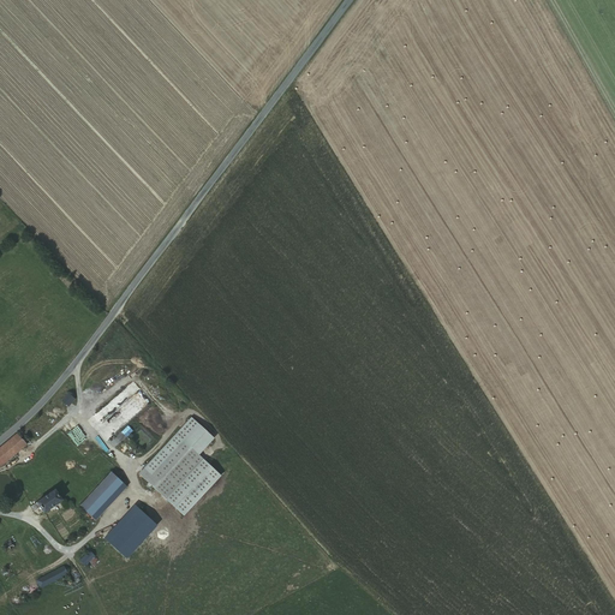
[(103,421),(123,406),(117,398),(96,413),(103,421)]
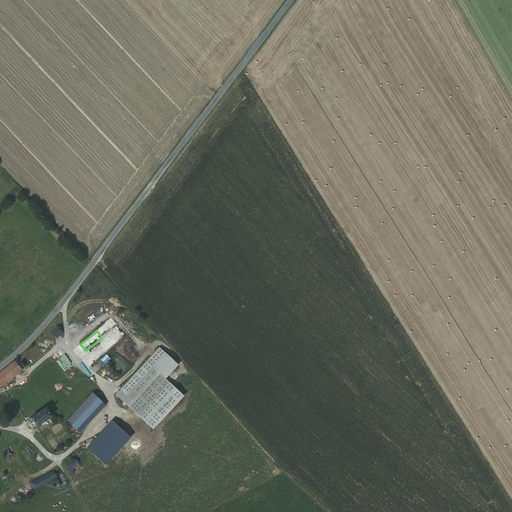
[(165,354),(152,368),(164,379),(177,366),(165,354)]
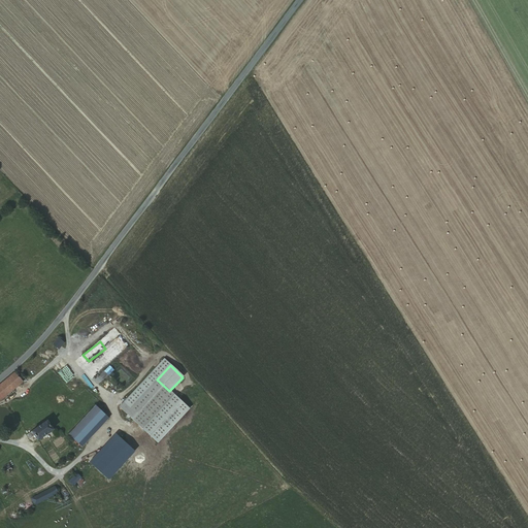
[(0,399),(22,382),(14,373),(0,385),(0,399)]
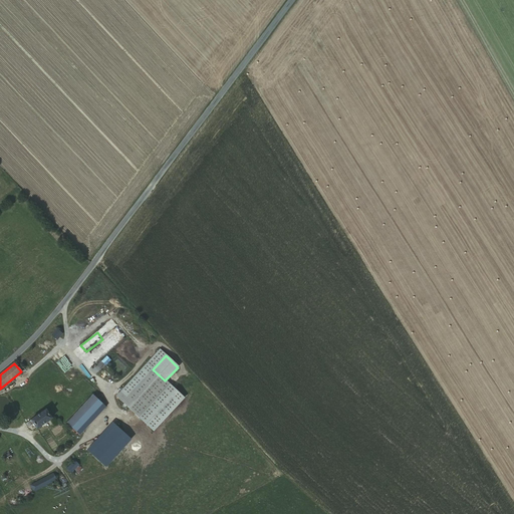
[(147,363),(120,391),(126,397),(153,369),(147,363)]
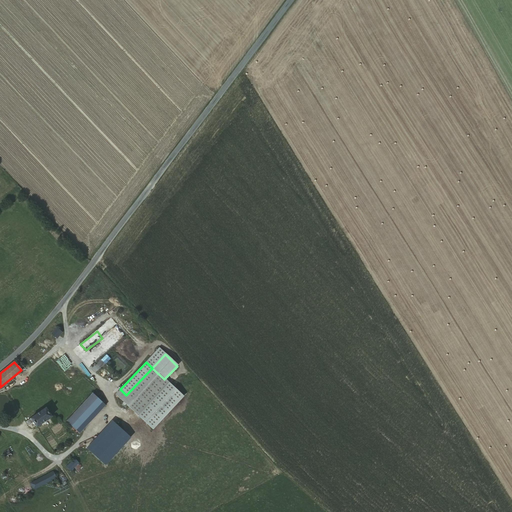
[(152,368),(126,395),(120,389),(115,394),(133,412),(164,379),(152,368)]
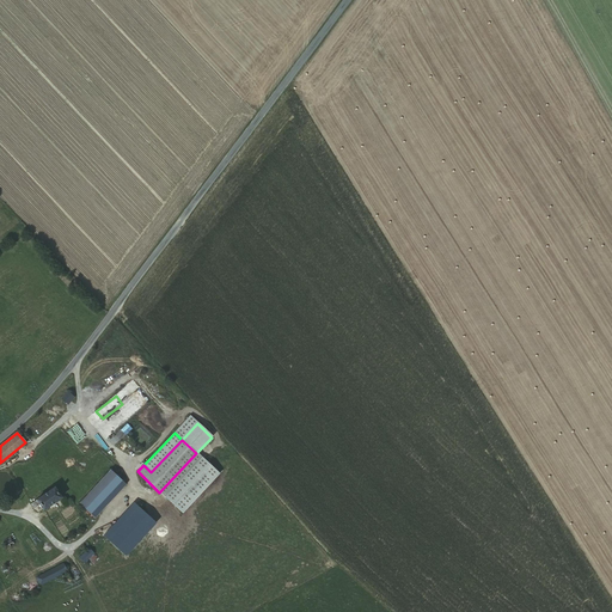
[(196,453),(159,493),(166,499),(203,460),(196,453)]
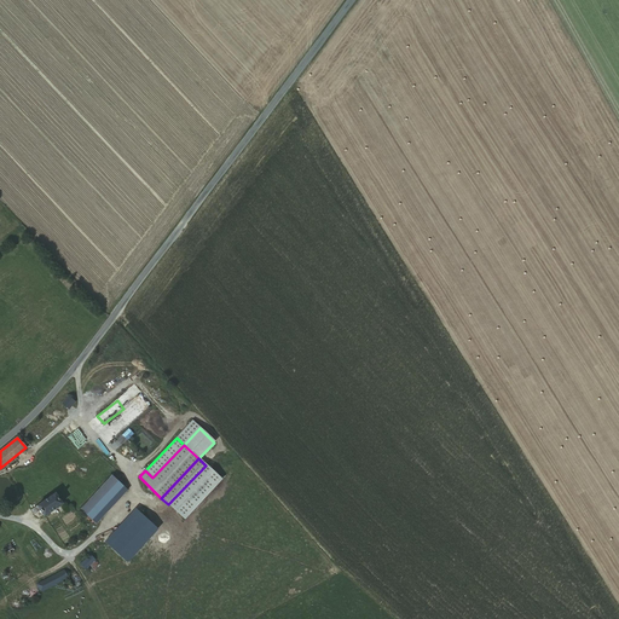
[(206,466),(168,504),(180,516),(218,476),(206,466)]
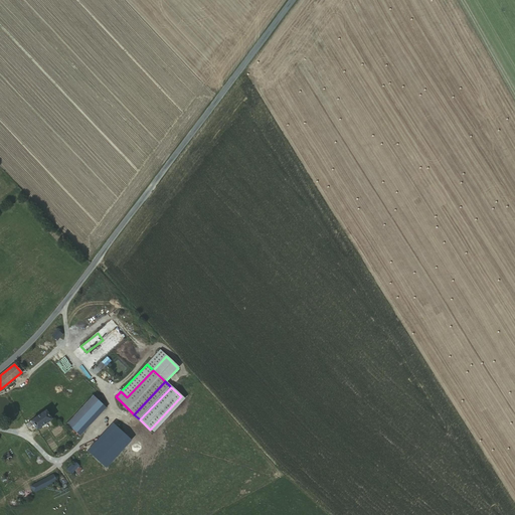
[(75,432),(102,404),(93,395),(68,420),(66,423),(75,432)]
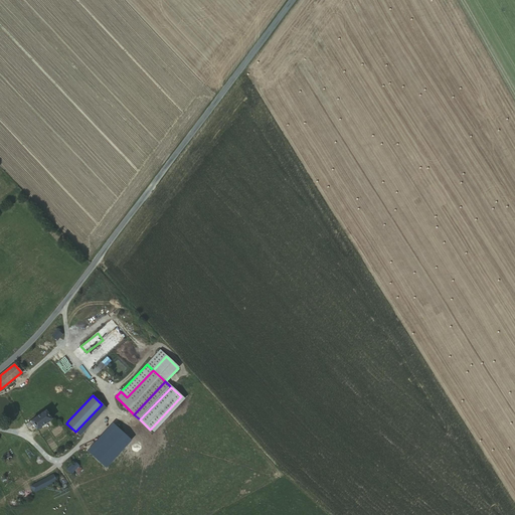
[(30,421),(33,425),(36,430),(51,418),(45,410),(30,421)]
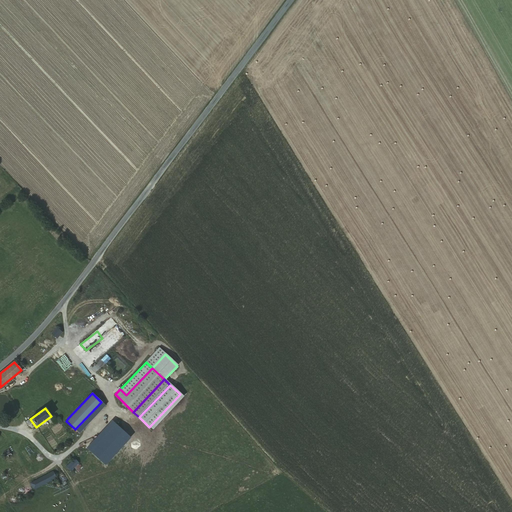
[(86,448),(104,465),(130,437),(111,420),(86,448)]
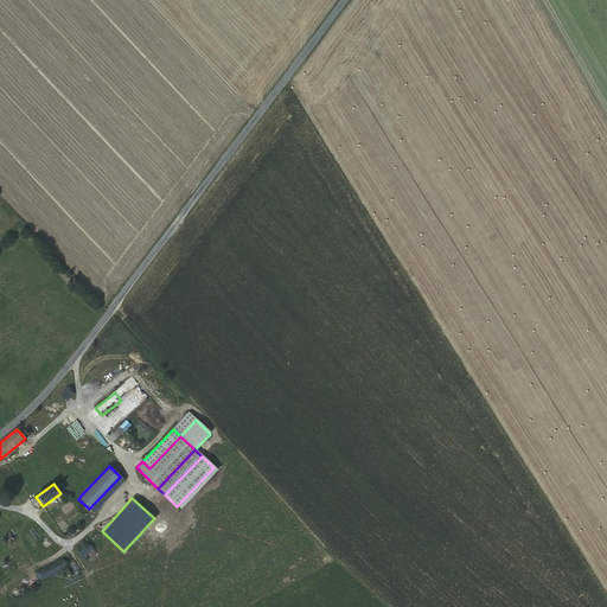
[(83,558),(85,556),(93,549),(88,544),(78,554),(83,558)]
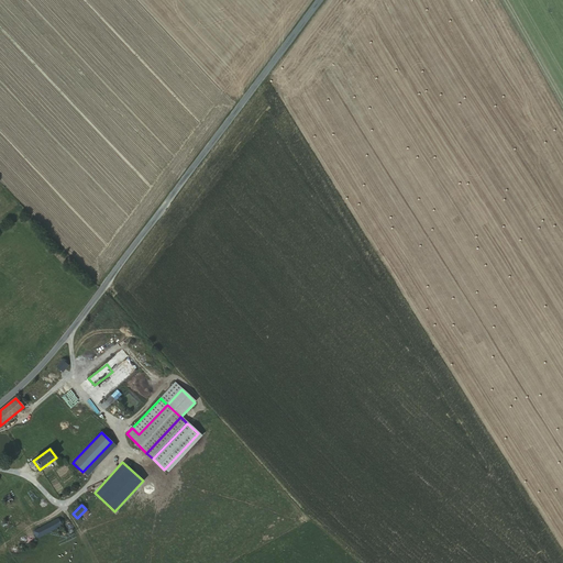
[(86,509),(79,516),(84,520),(90,512),(86,509)]
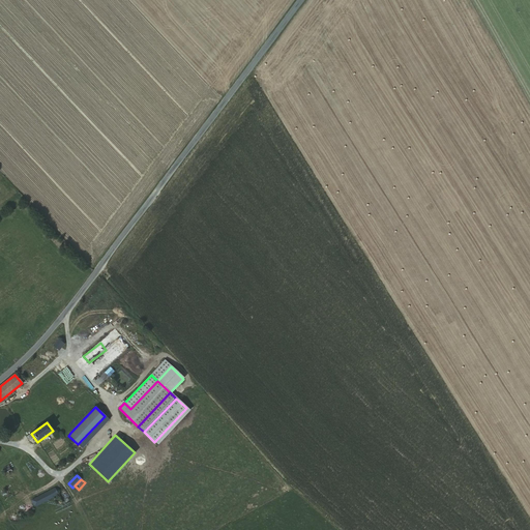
[(31,501),(33,506),(51,497),(58,494),(55,489),(31,501)]
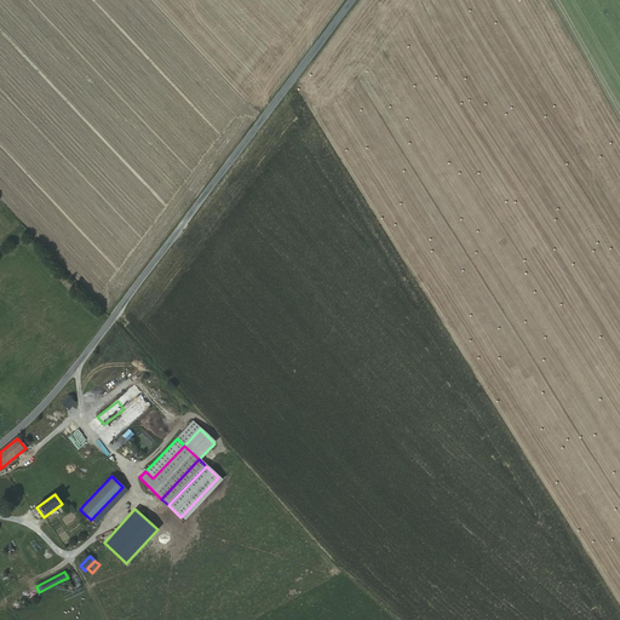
[(59,581),(64,593),(73,589),(68,578),(59,581)]
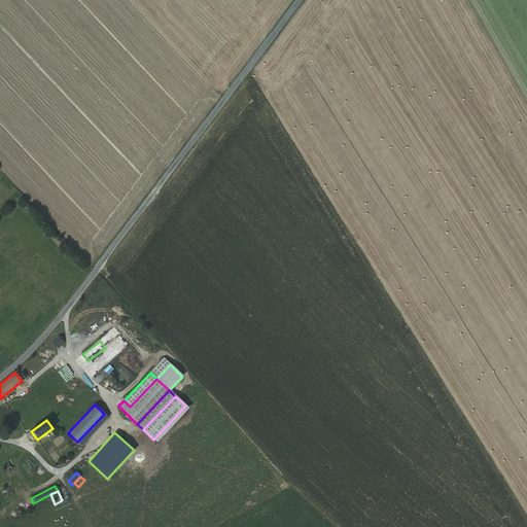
[(51,513),(65,506),(64,504),(62,500),(55,504),(48,507),(51,513)]
